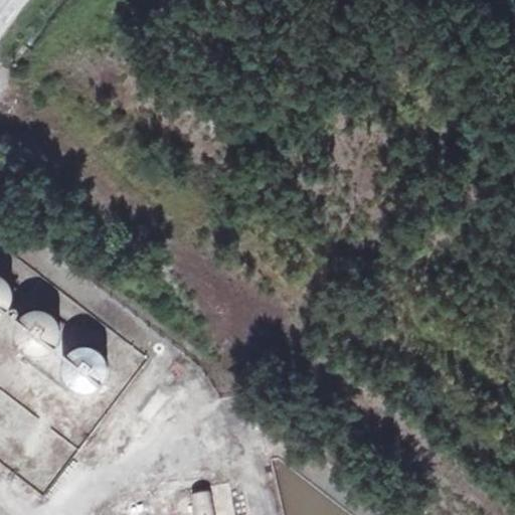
[(6,316),(9,312),(11,308),(12,303),(13,298),(12,294),(10,289),(8,285),(4,282),(0,279),(0,319),(2,319),(6,316)]
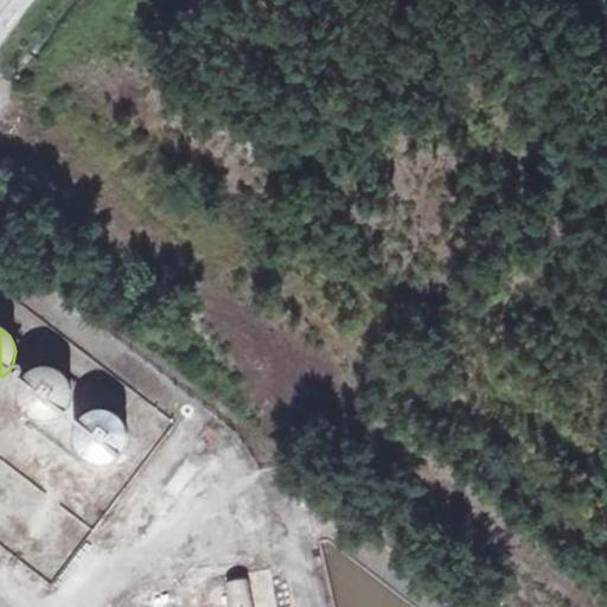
[(70,403),(71,397),(71,391),(69,387),(66,381),(63,377),(58,374),(53,371),(48,369),(42,369),(37,370),(31,372),(26,375),(23,379),(19,384),(18,390),(17,395),(17,401),(19,407),(21,411),(25,416),(30,420),(34,422),(40,423),(45,423),(51,422),(57,420),(62,417),(65,413),(69,408),(70,403)]
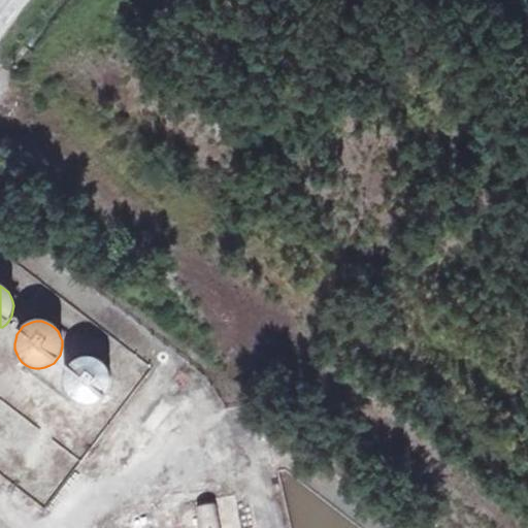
[(110,378),(108,373),(106,369),(103,365),(100,362),(95,360),(91,358),(86,358),(80,359),(76,360),(71,363),(68,366),(65,370),(63,375),(63,381),(63,385),(64,390),(66,395),(69,398),(73,401),(77,404),(83,405),(88,405),(92,405),(97,403),(101,400),(105,397),(107,393),(109,389),(110,384),(110,378)]
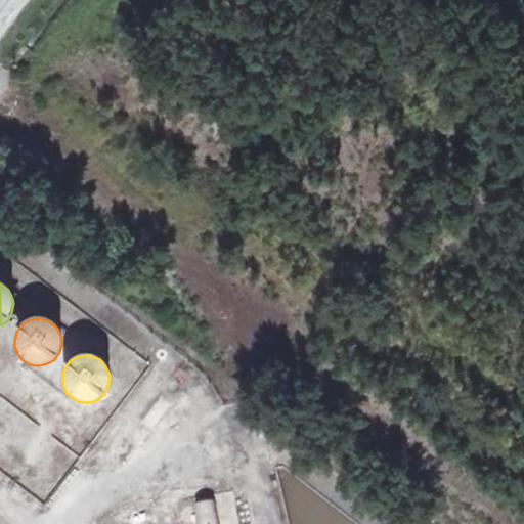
[(236,514),(232,491),(195,497),(201,521),(236,514)]
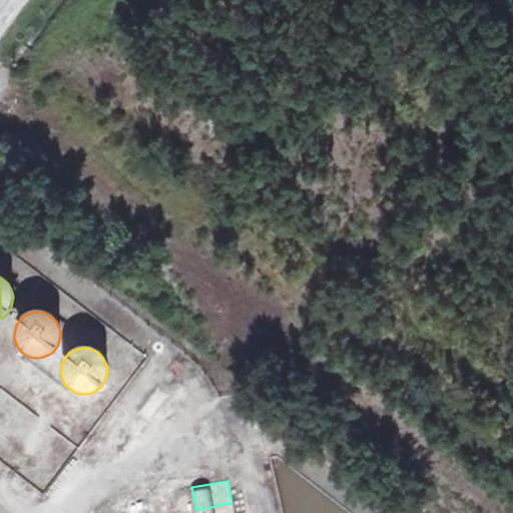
[(196,512),(196,510),(191,487),(173,491),(177,512),(196,512)]
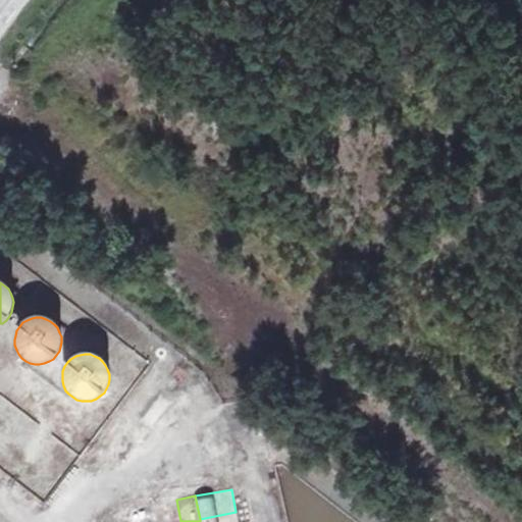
[(237,521),(236,512),(200,519),(200,521),(237,521)]
